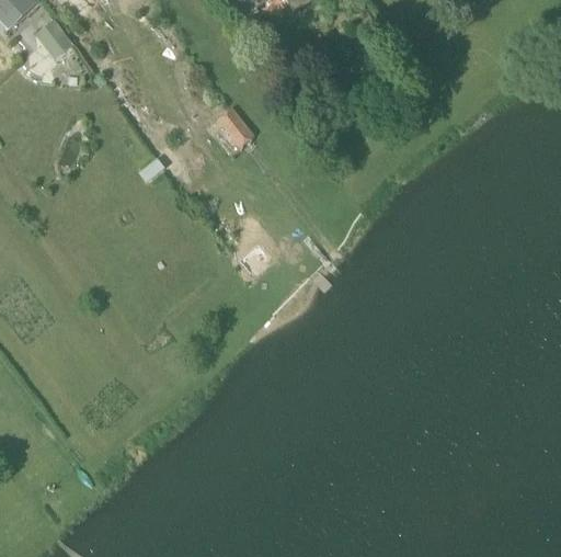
[(0,0),(0,11),(12,0),(0,0)]
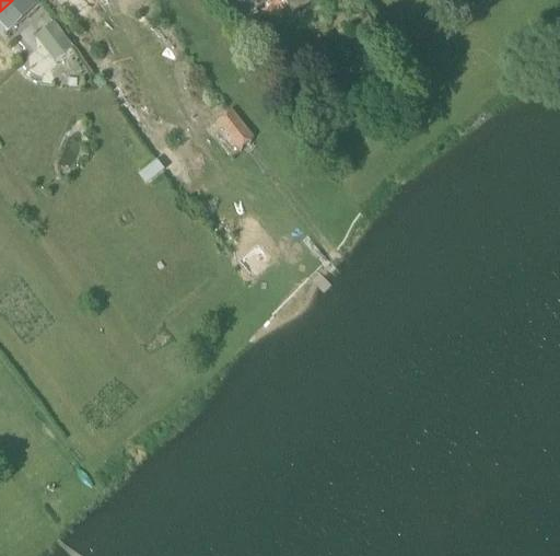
[(230,0),(242,16),(265,0),(287,0),(294,10),(307,0),(230,0)]
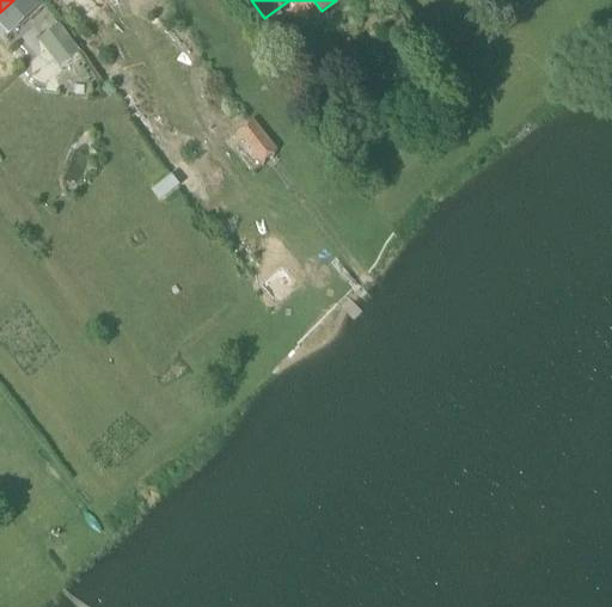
[(37,36),(56,62),(78,47),(57,22),(37,36)]
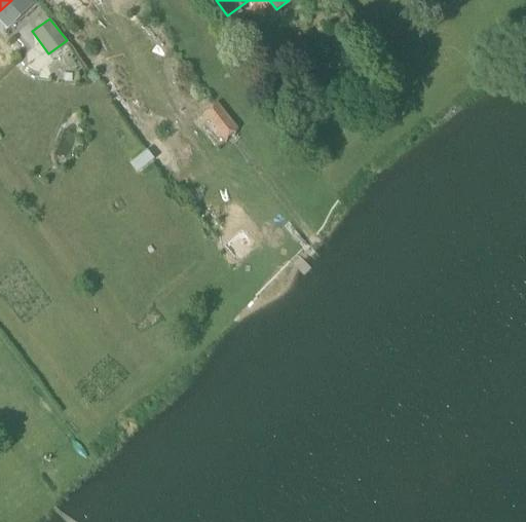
[(226,139),(239,128),(220,101),(205,112),(226,139)]
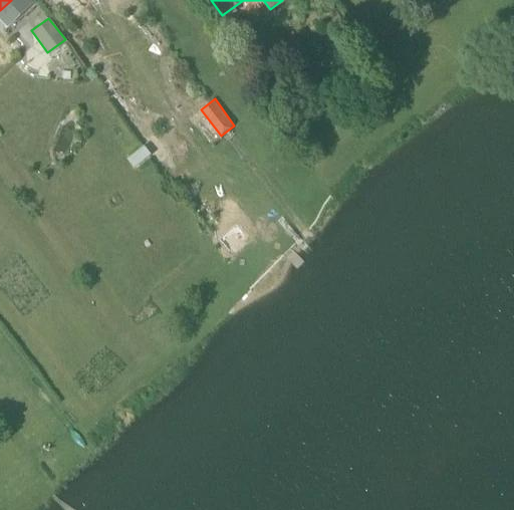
[(163,152),(156,142),(148,148),(155,158),(163,152)]
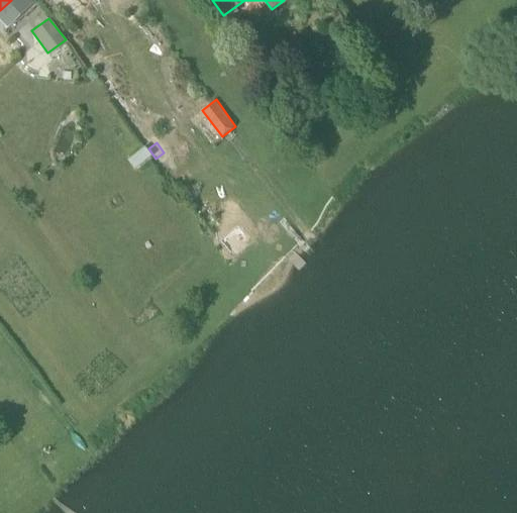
[(136,167),(152,154),(145,144),(129,157),(136,167)]
